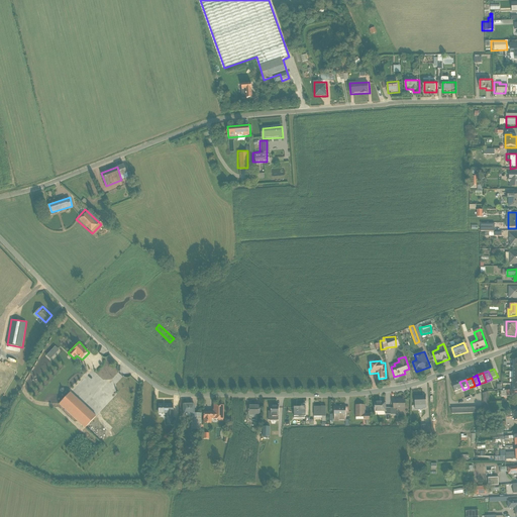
[(457,393),(463,390),(459,382),(454,384),(457,393)]
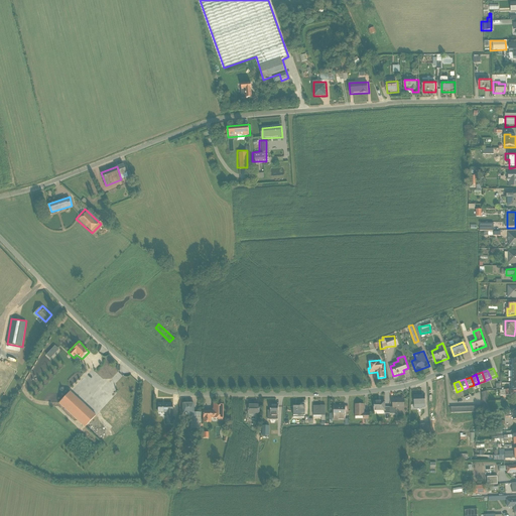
[(85,427),(96,415),(70,391),(58,403),(85,427)]
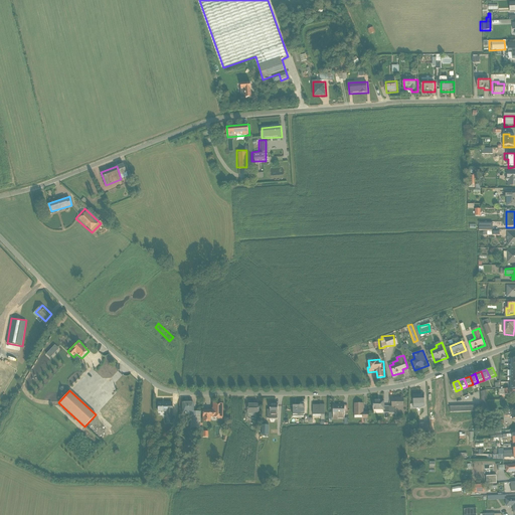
[(477,405),(447,406),(447,412),(484,412),(483,391),(477,391),(477,405)]
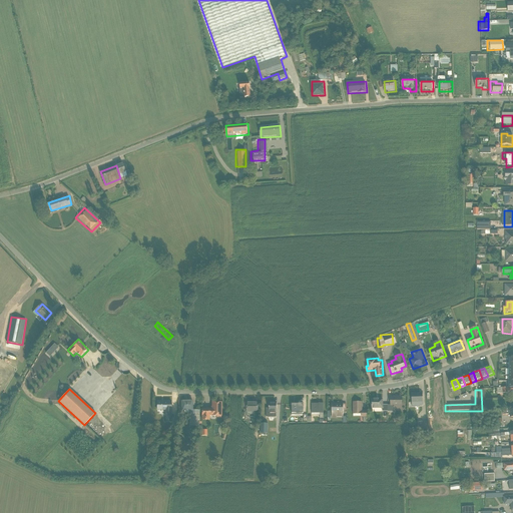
[(413,406),(424,406),(424,393),(412,393),(413,406)]
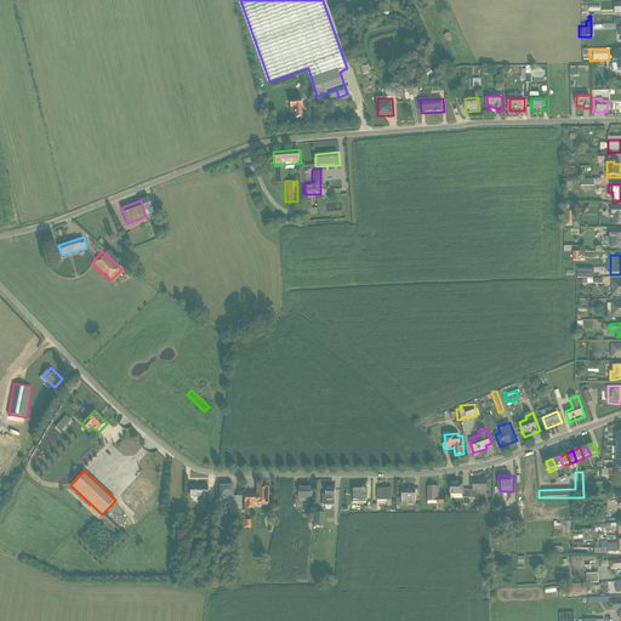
[(474,497),(486,497),(486,479),(473,479),(474,497)]
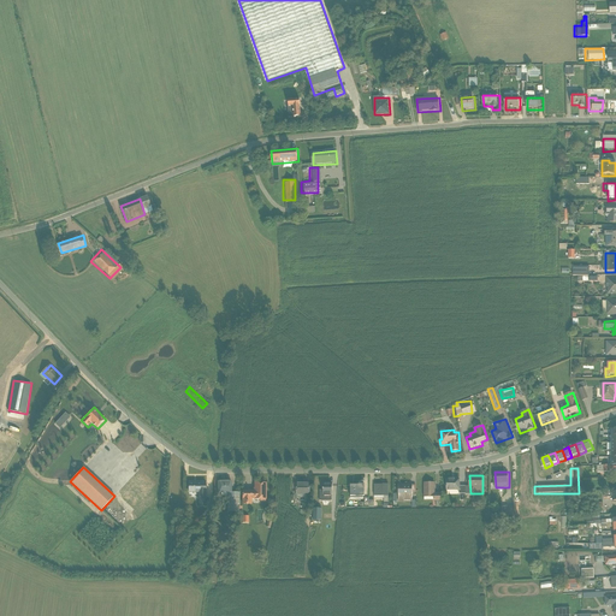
[(446,490),(461,490),(461,479),(446,479),(446,490)]
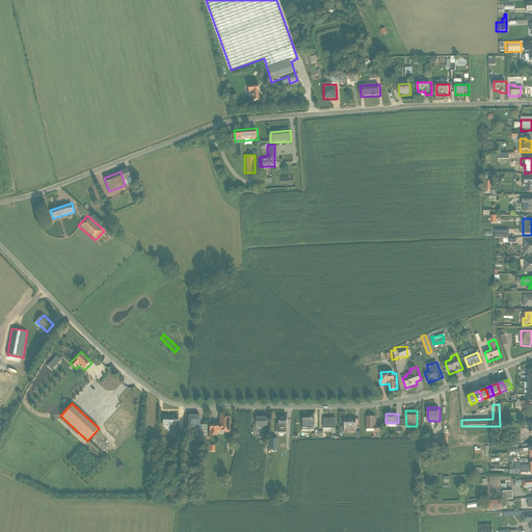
[(171,437),(178,437),(179,416),(162,415),(162,425),(171,425),(171,437)]
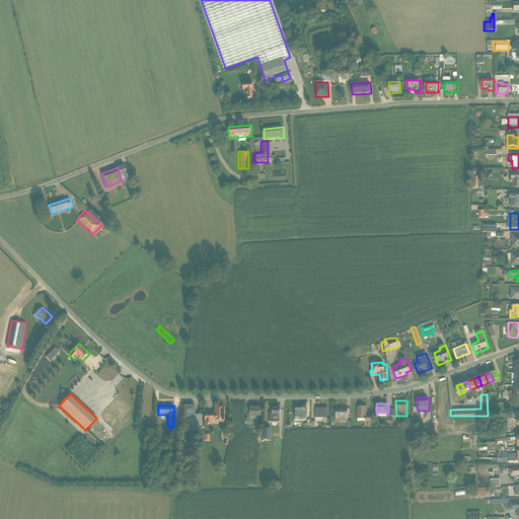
[(184,415),(196,415),(196,404),(183,404),(184,415)]
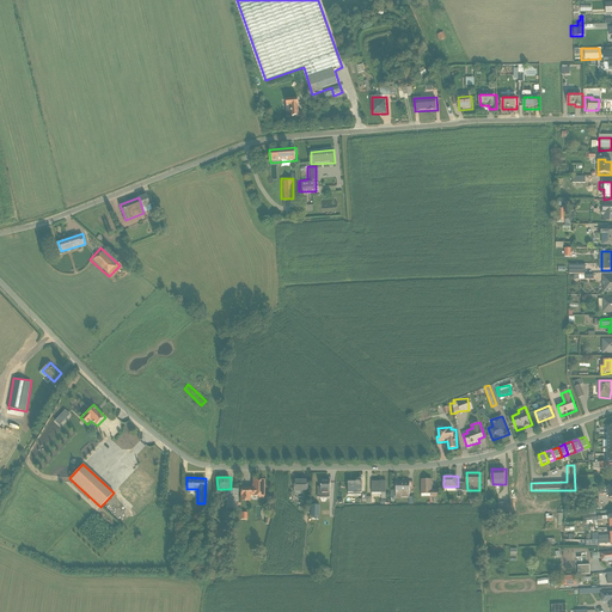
[(251,497),(265,497),(265,478),(252,478),(252,487),(242,487),(242,501),(251,501),(251,497)]
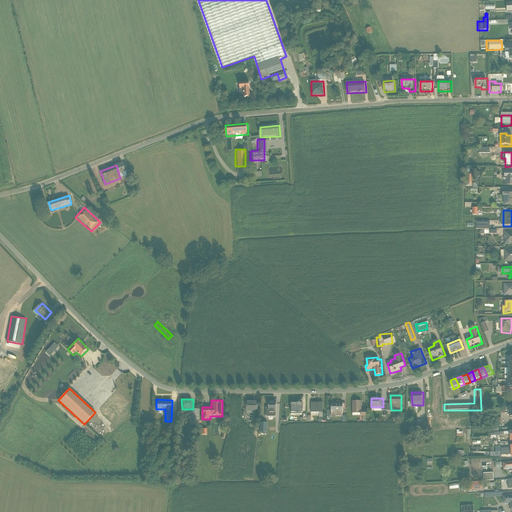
[(247,413),(258,413),(258,401),(247,401),(247,413)]
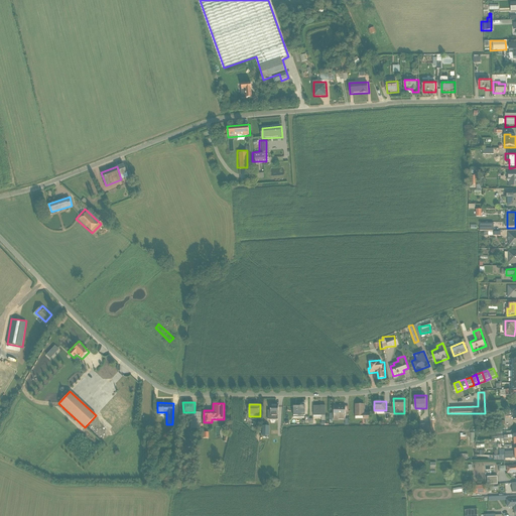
[(271,417),(279,418),(280,404),(272,404),(271,417)]
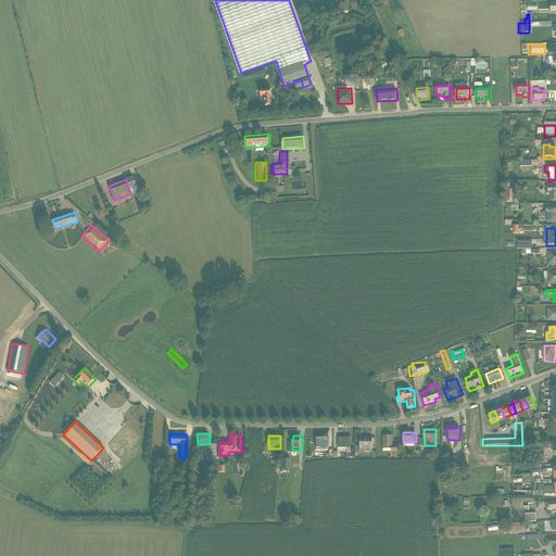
[(382,449),(392,449),(393,436),(382,436),(382,449)]
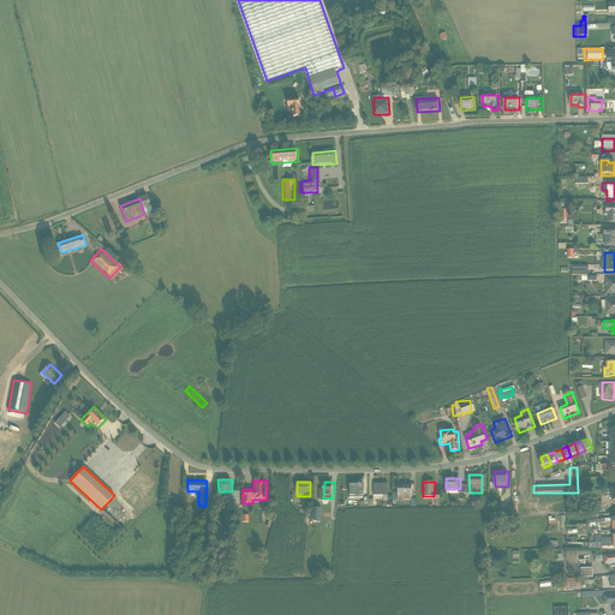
[(351,497),(364,497),(364,483),(351,483),(351,497)]
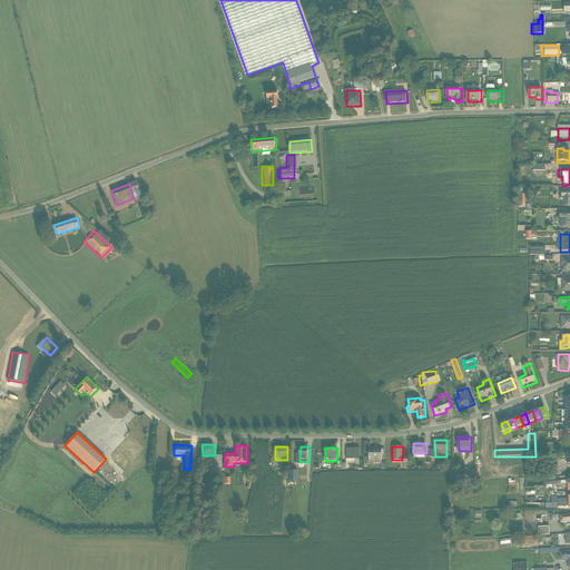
[(346,459),(360,459),(360,448),(346,448),(346,459)]
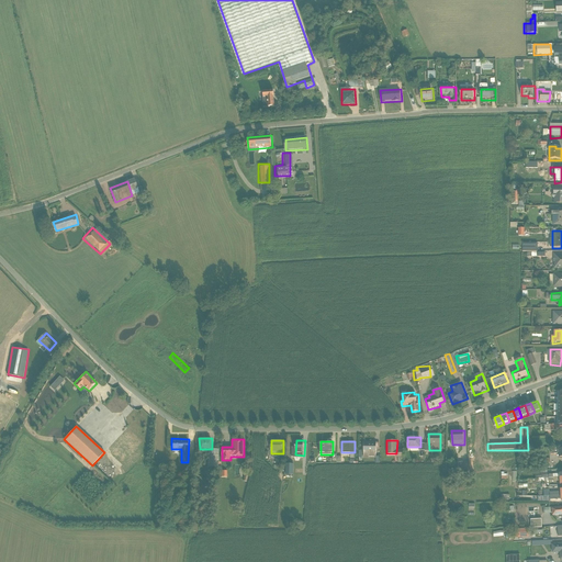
[(363,458),(377,458),(377,441),(363,441),(363,458)]
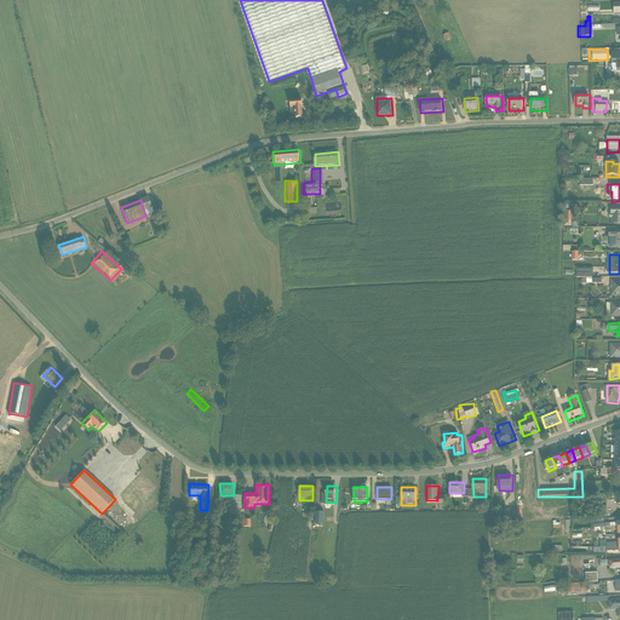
[(608,505),(619,504),(619,493),(608,494),(608,505)]
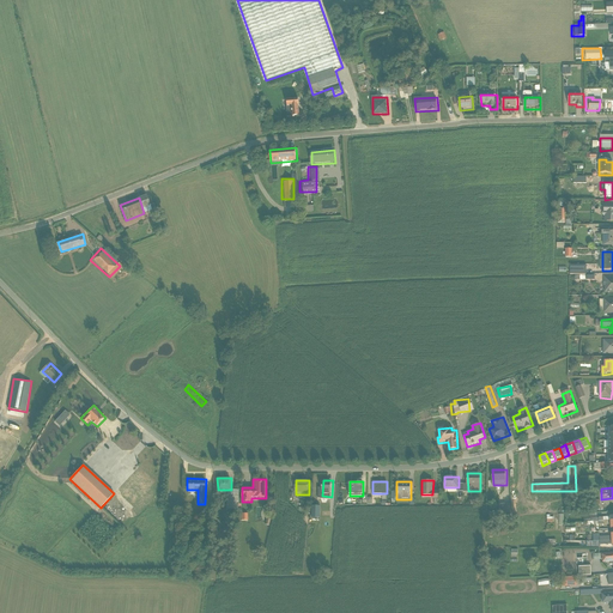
[(510,502),(499,502),(499,513),(510,513),(510,502)]
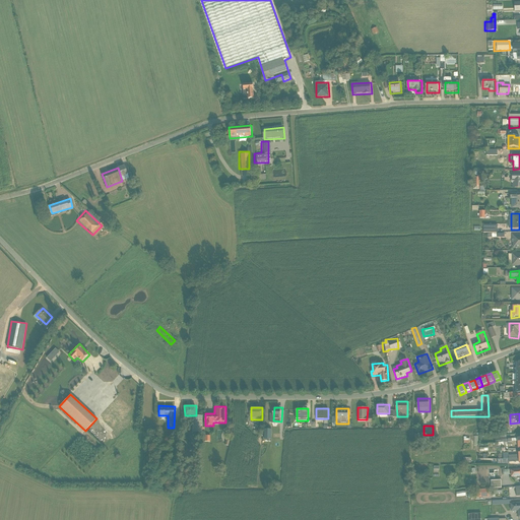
[(515,464),(515,455),(505,456),(505,453),(500,454),(500,459),(494,459),(494,465),(515,464)]
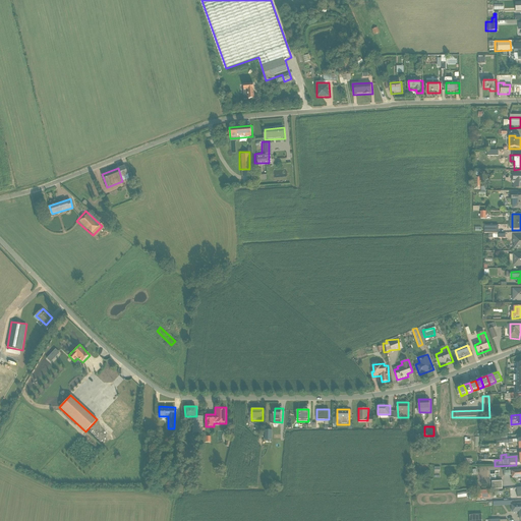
[(512,478),(520,476),(520,469),(512,471),(512,478)]
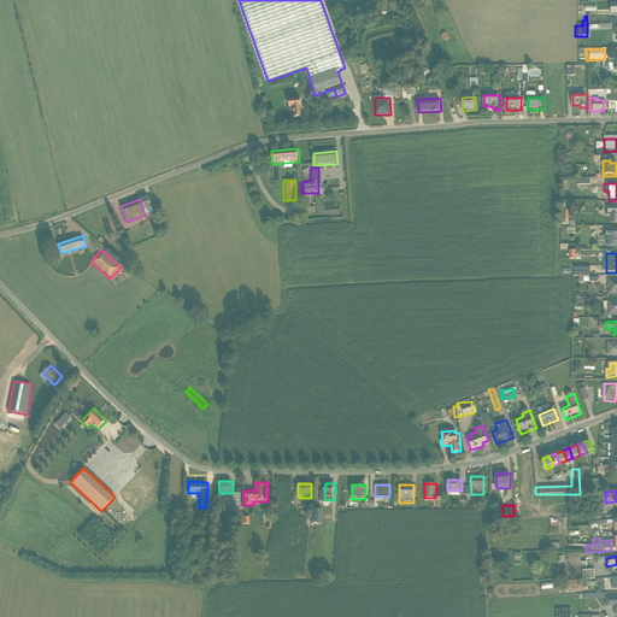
[(591,569),(580,569),(580,580),(591,579),(591,569)]
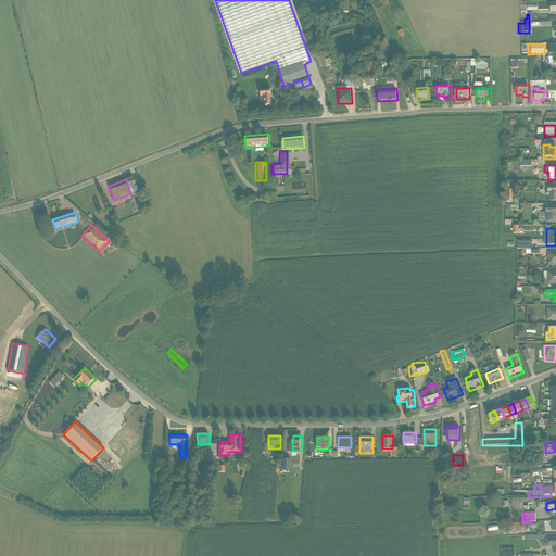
[(547,554),(555,553),(555,538),(546,539),(547,554)]
